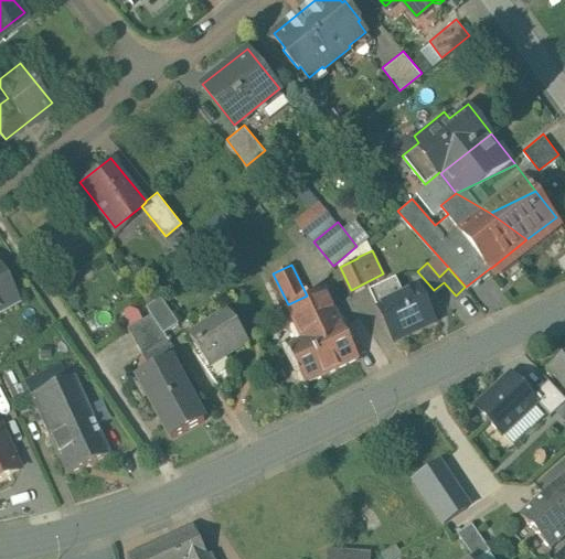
[(0,304),(14,297),(0,269),(0,304)]
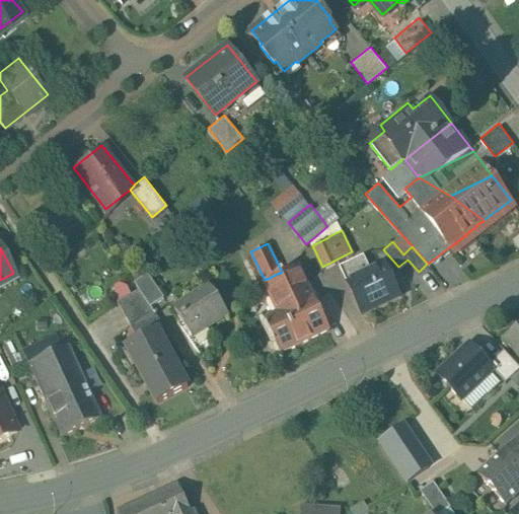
[(356,258),(339,265),(361,311),(399,293),(384,262),(370,268),(366,260),(358,263),(356,258)]
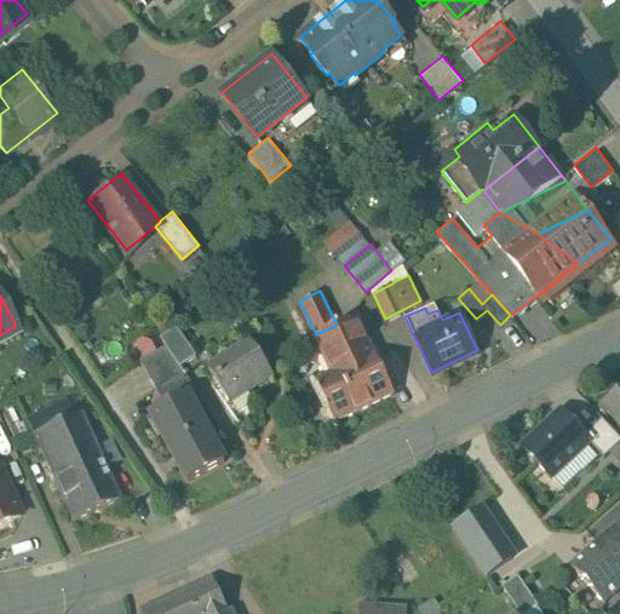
[(356,316),(337,325),(316,334),(332,368),(372,350),(356,316)]
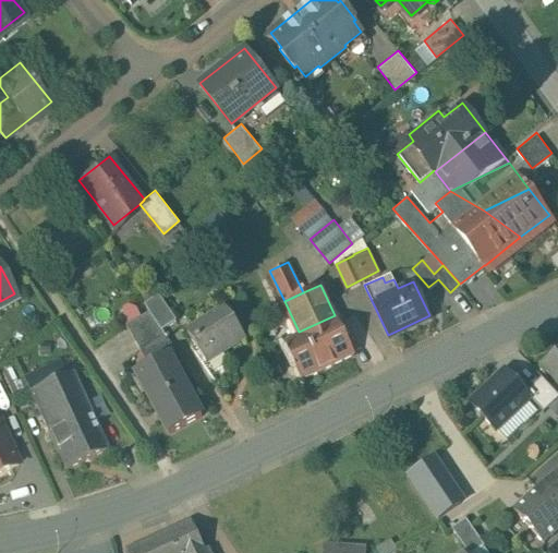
[(158,291),(144,301),(148,308),(149,308),(161,326),(176,316),(158,291)]
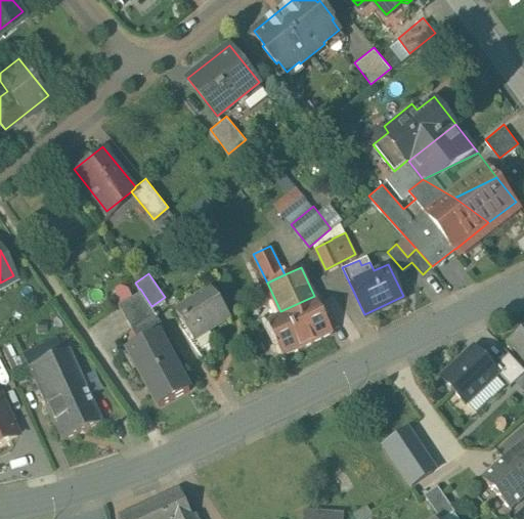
[(210,286),(199,293),(201,295),(190,301),(189,299),(175,308),(193,337),(229,314),(218,298),(217,299),(210,289),(211,288),(210,286)]
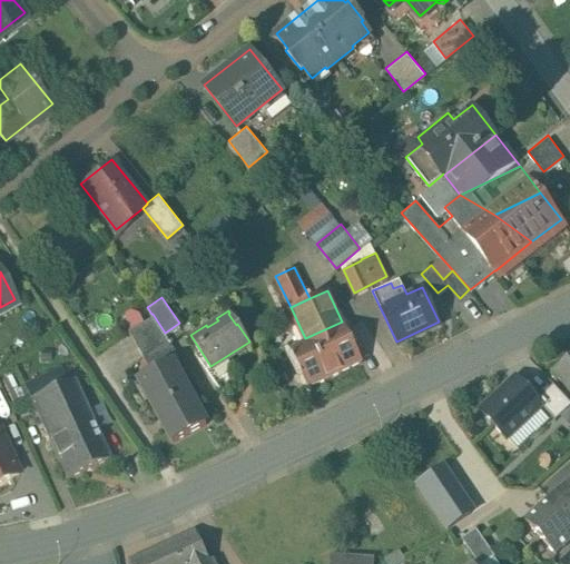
[(151,314),(128,327),(150,368),(172,357),(172,358),(179,354),(165,333),(153,314),(151,314)]
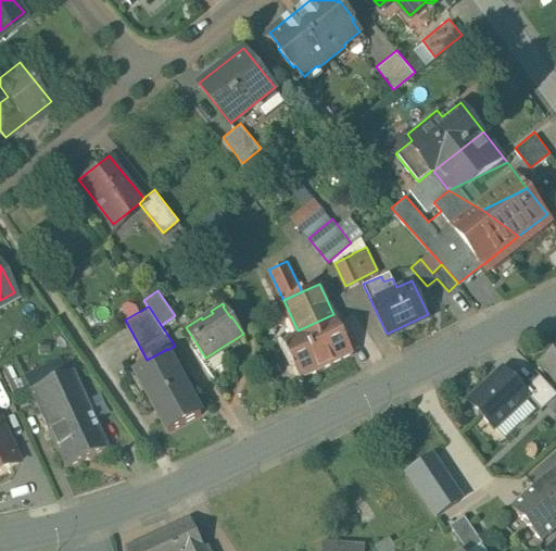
[(298,330),(283,338),(301,375),(352,350),(335,313),(333,314),(298,330)]
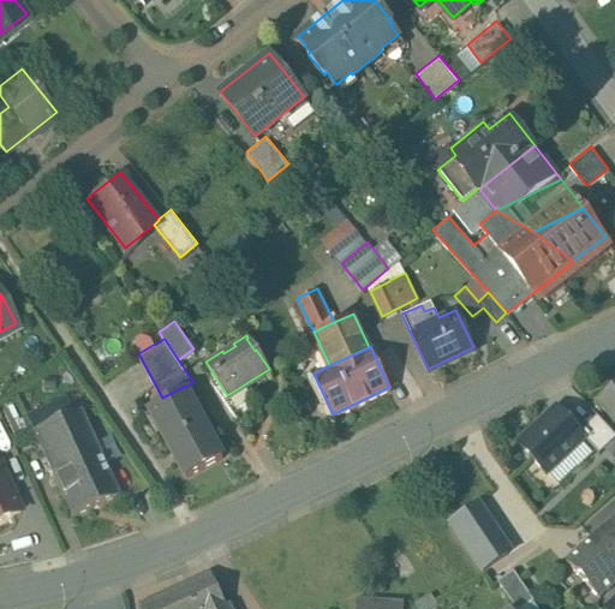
[(614,382),(596,396),(614,419),(614,382)]
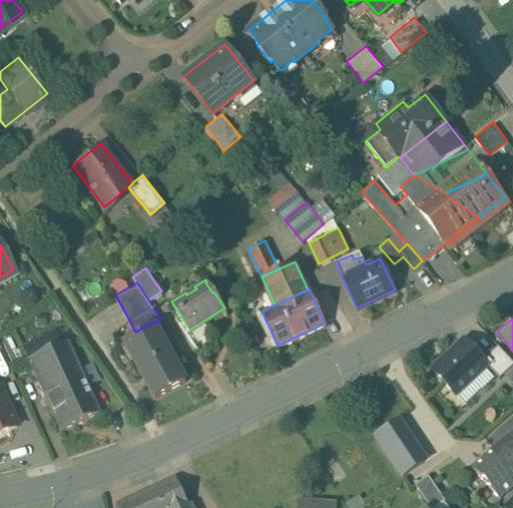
[(135,332),(124,339),(134,358),(164,342),(154,323),(154,322),(135,332)]
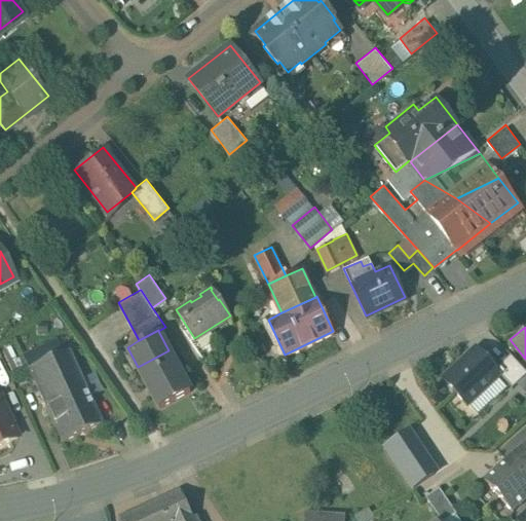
[(61,334),(21,352),(61,439),(100,421),(61,334)]
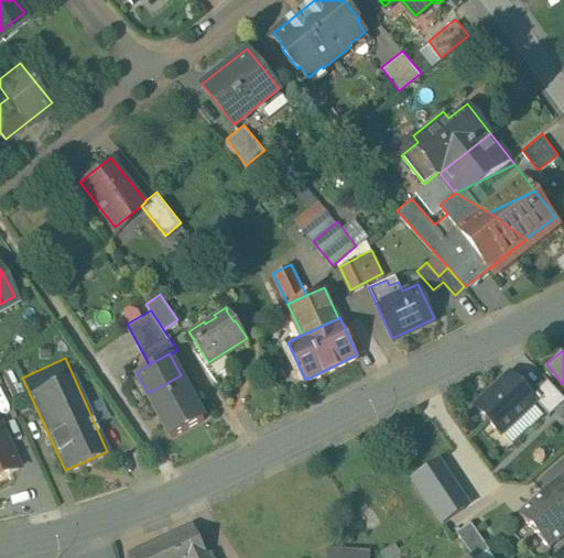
[(510,371),(475,404),(501,431),(535,398),(537,397),(532,393),(510,371)]
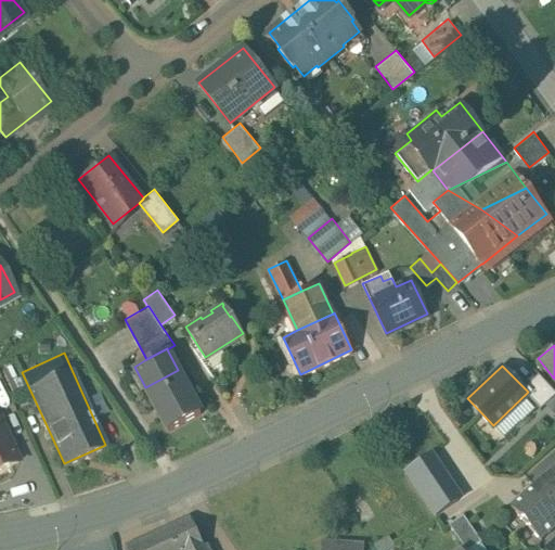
[(178,370),(145,387),(167,427),(201,410),(178,370)]
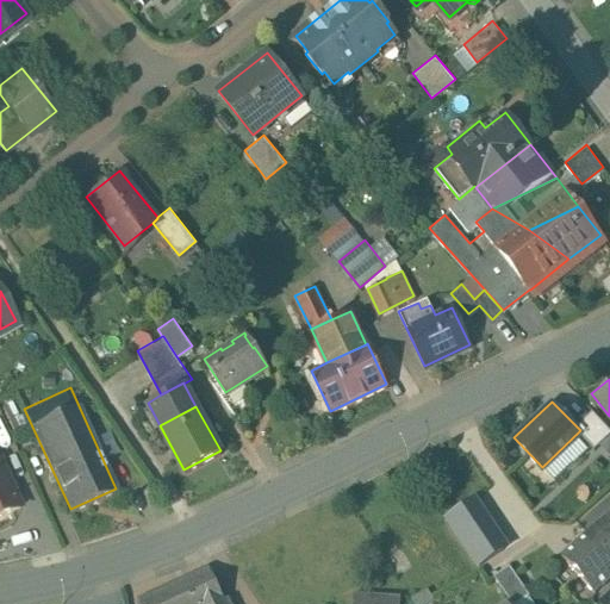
[(609,428),(592,410),(576,425),(580,430),(579,431),(595,447),(609,431),(609,428)]
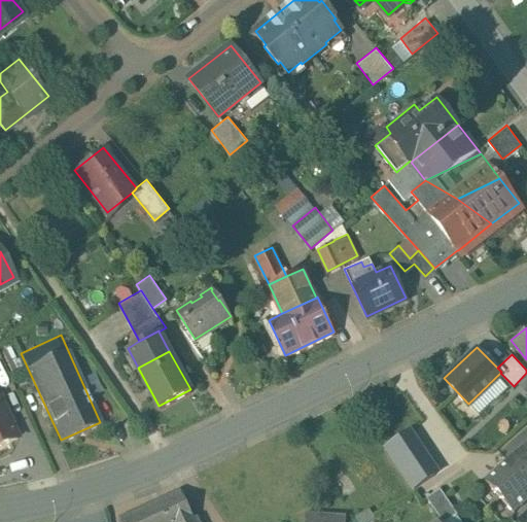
[(0,442),(18,433),(0,396),(0,442)]
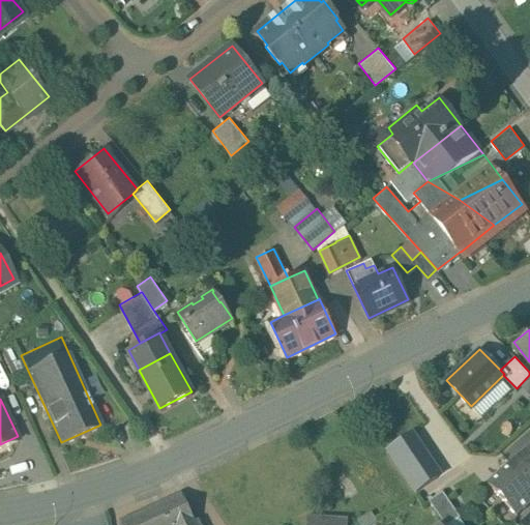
[(388,447),(415,488),(440,471),(413,430),(388,447)]
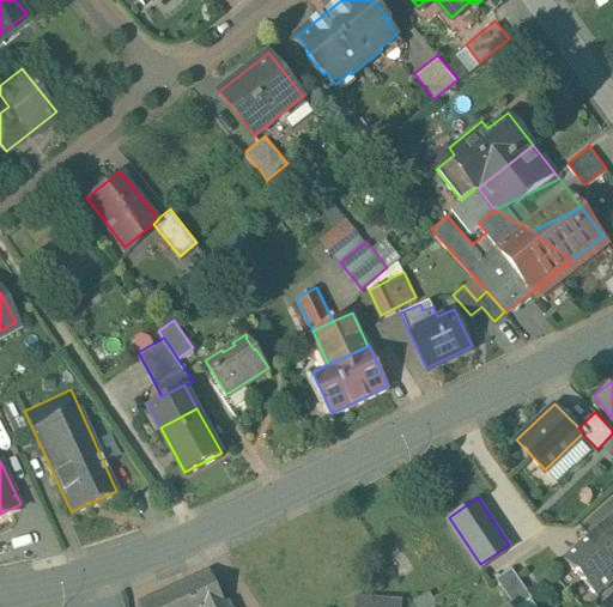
[(612,511),(564,556),(596,592),(612,576),(612,511)]
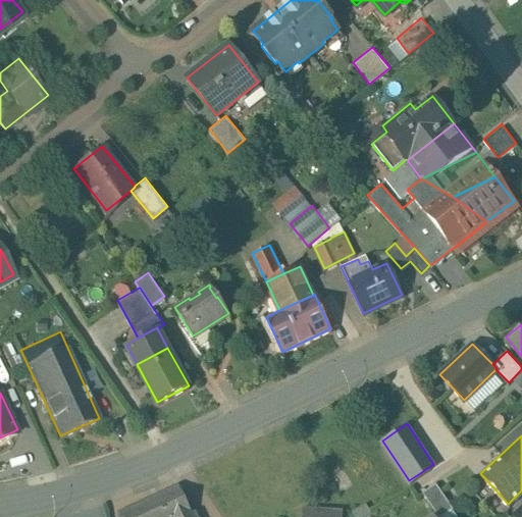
[(454,506),(436,481),(423,490),(440,515),(454,506)]
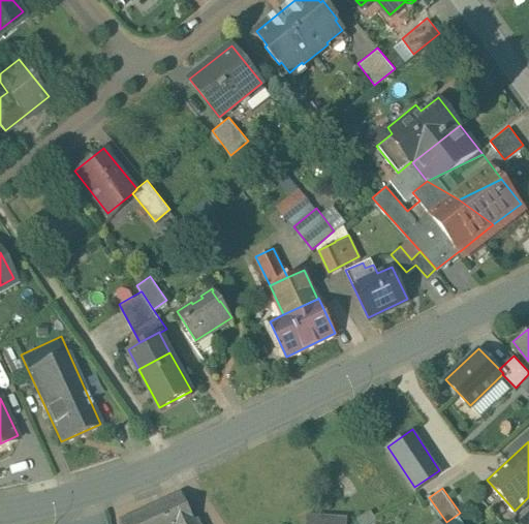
[(180,490),(121,517),(124,523),(183,523),(193,520),(193,519),(180,490)]
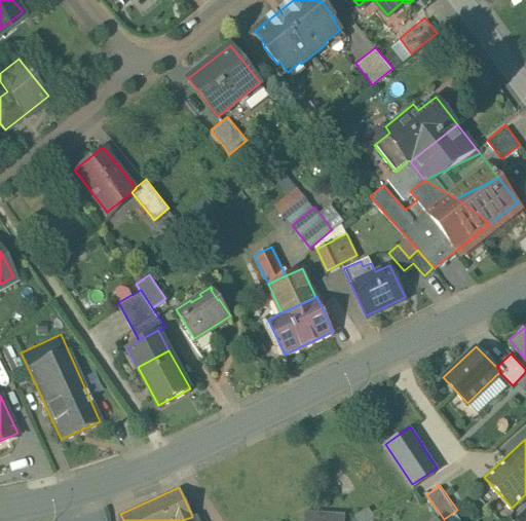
[(342,520),(344,511),(305,509),(303,520),(342,520)]
